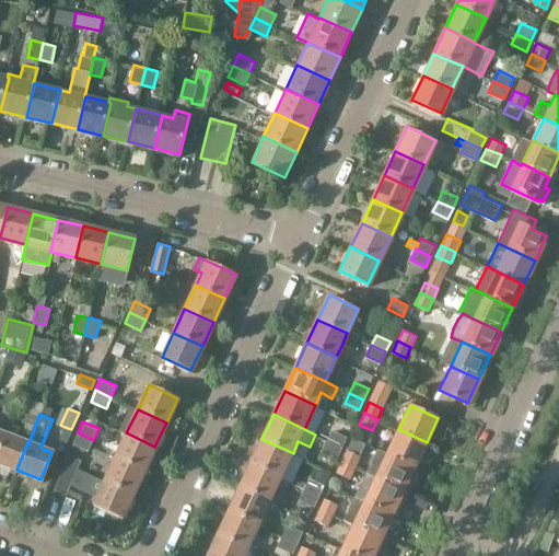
[(73,430),(65,427),(58,441),(67,444),(73,430)]
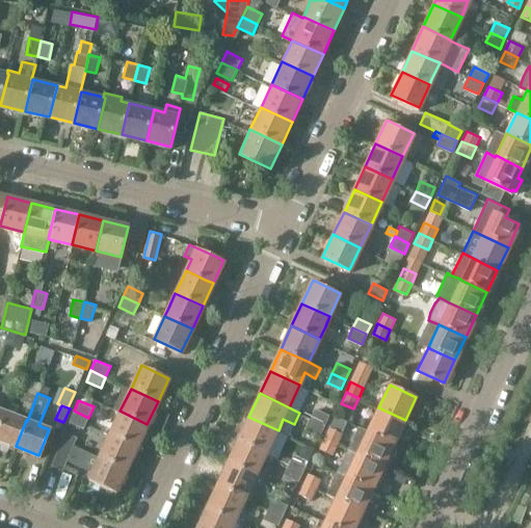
[(315,407),(311,418),(324,424),(329,415),(315,407)]
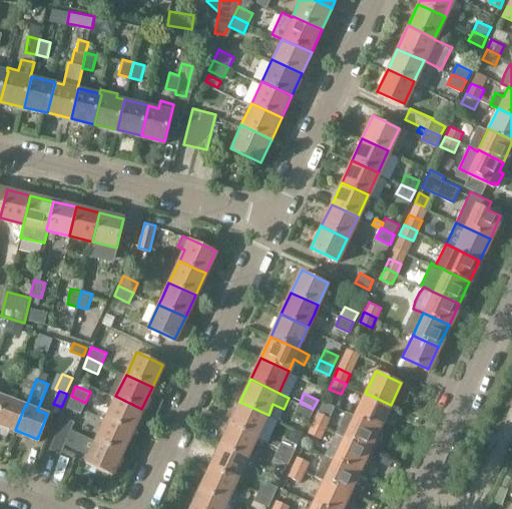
[(355,415),(380,427),(391,405),(365,393),(355,415)]
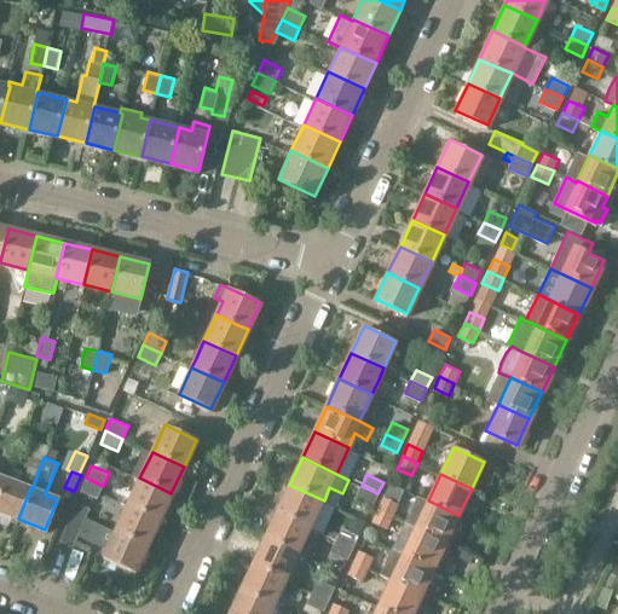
[(98,498),(103,486),(86,478),(80,491),(98,498)]
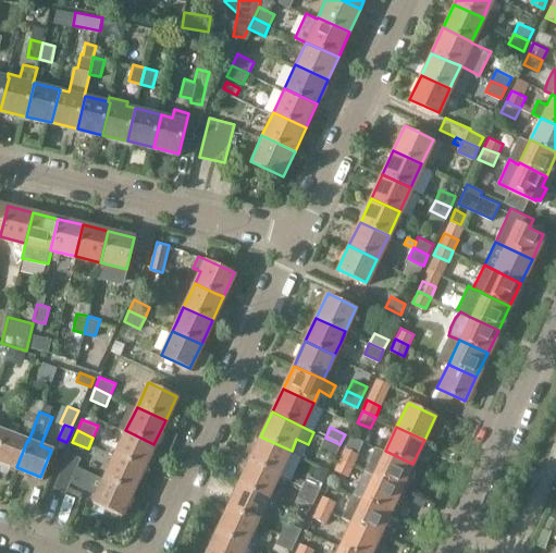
[(114,454),(143,467),(153,444),(125,430),(114,454)]
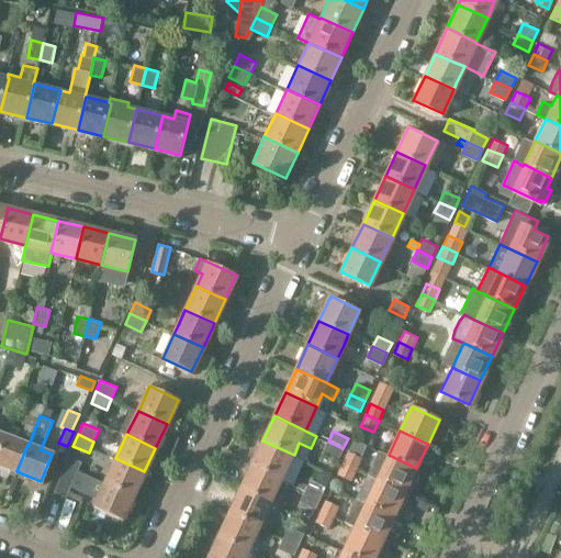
[(3,435),(0,443),(0,465),(17,471),(27,444),(19,441),(3,435)]
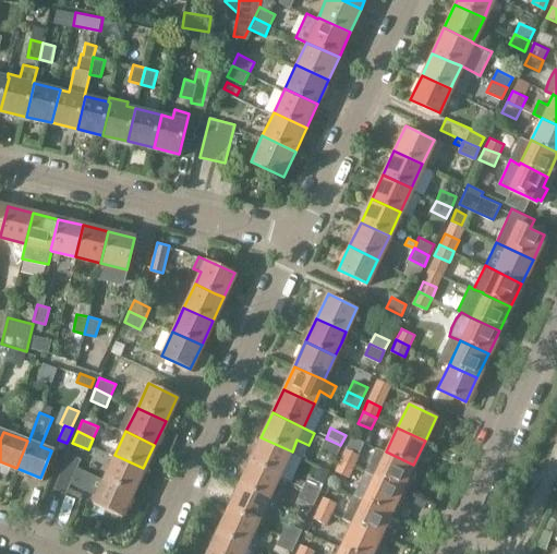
[(250,461),(281,476),(292,452),(261,437),(250,461)]
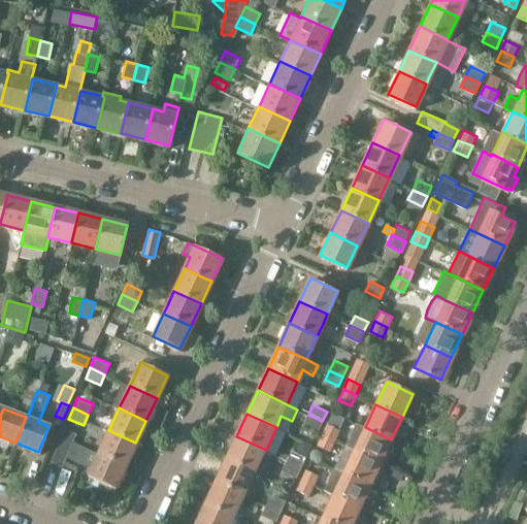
[(308,415),(303,425),(317,431),(322,421),(308,415)]
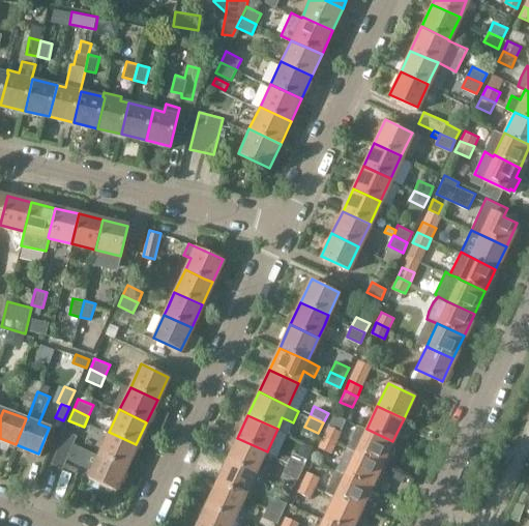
[(391,443),(392,441),(366,429),(357,424),(347,446),(355,450),(382,464),(386,455),(390,457),(395,445),(391,443)]
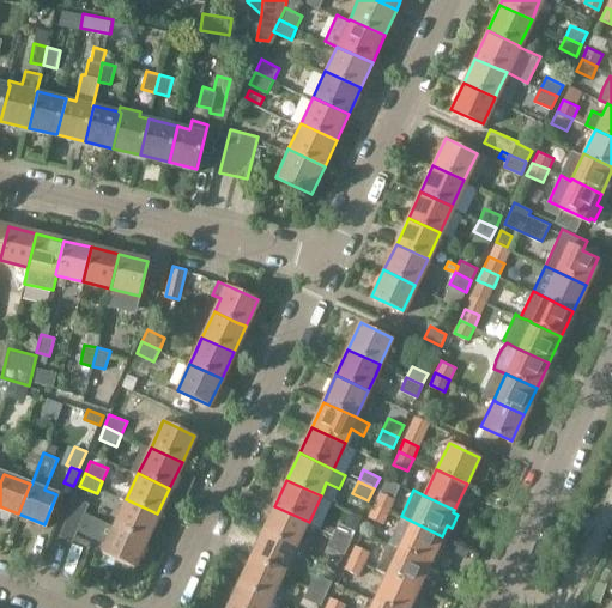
[(380,492),(374,504),(389,511),(394,499),(380,492)]
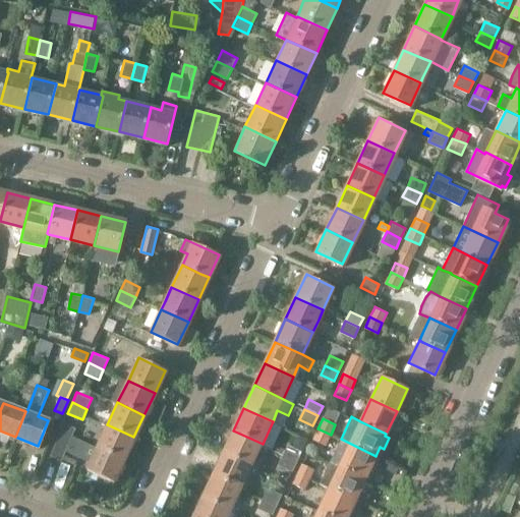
[(64,422),(61,429),(72,435),(76,427),(64,422)]
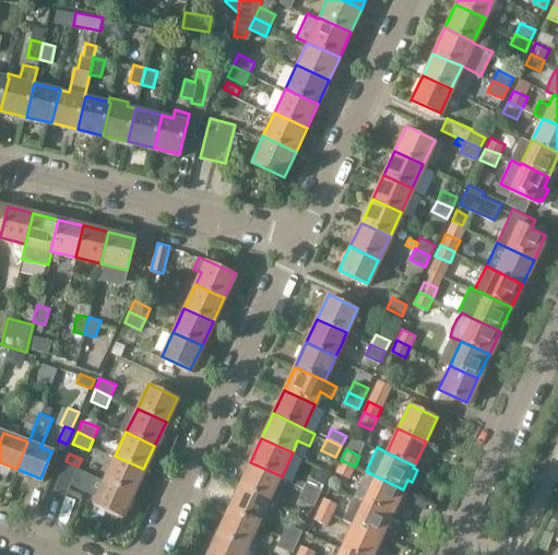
[(132,493),(143,469),(115,456),(104,480),(132,493)]
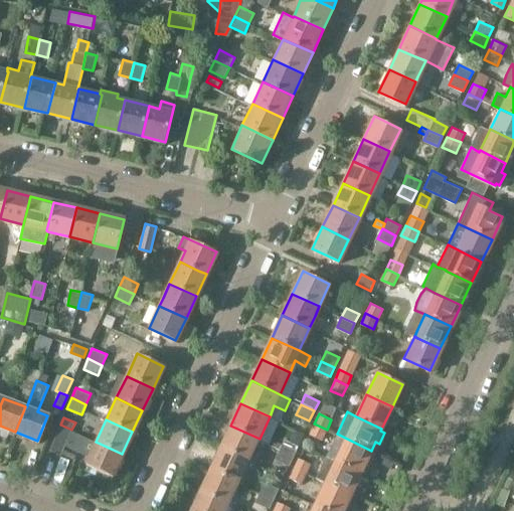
[(322,440),(327,430),(314,423),(310,434),(322,440)]
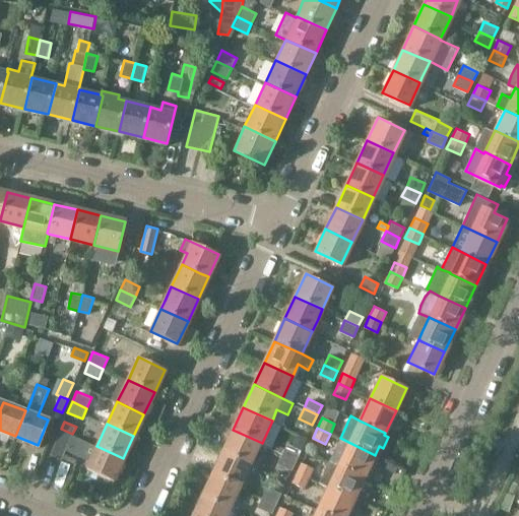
[(50,454),(62,459),(72,434),(61,429),(50,454)]
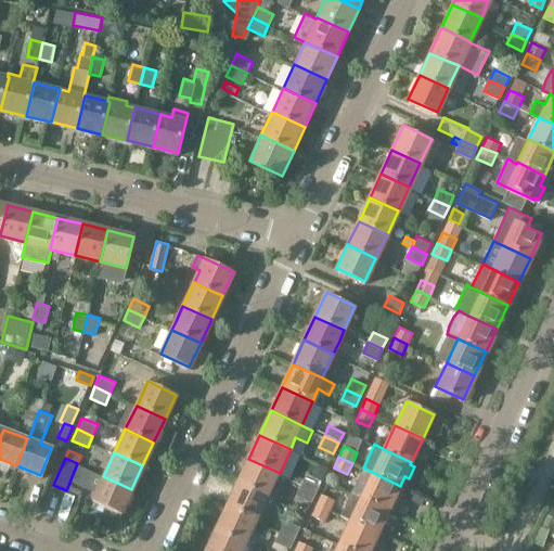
[(286,476),(280,473),(248,459),(237,483),(268,497),(275,500),(286,476)]
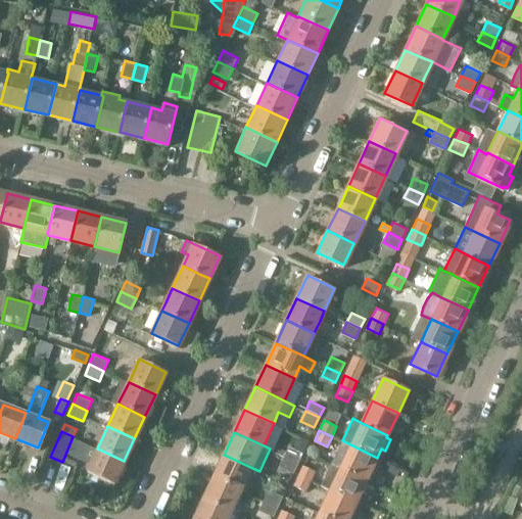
[(340,467),(367,479),(377,458),(350,444),(340,467)]
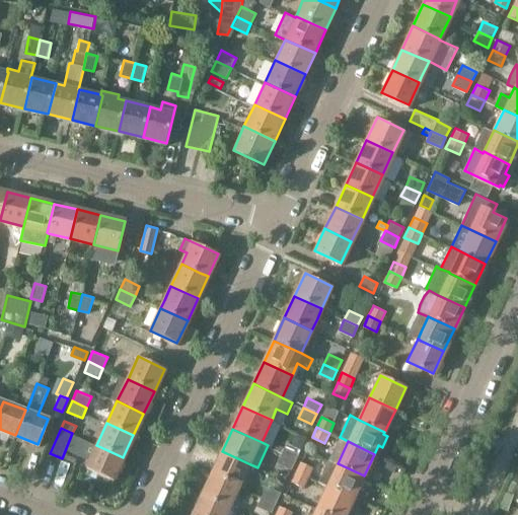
[(287,443),(283,452),(295,458),(300,449),(287,443)]
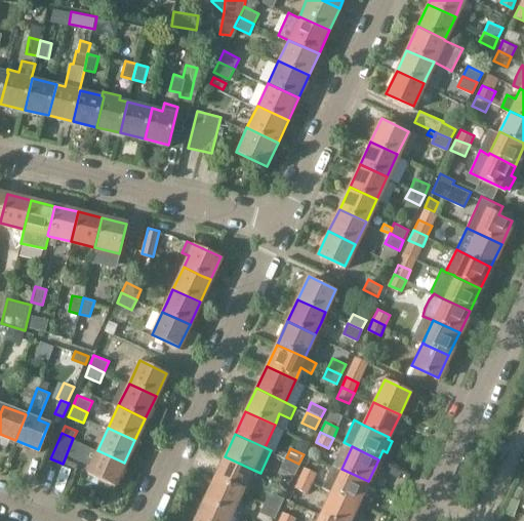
[(113,485),(124,463),(97,450),(86,473),(113,485)]
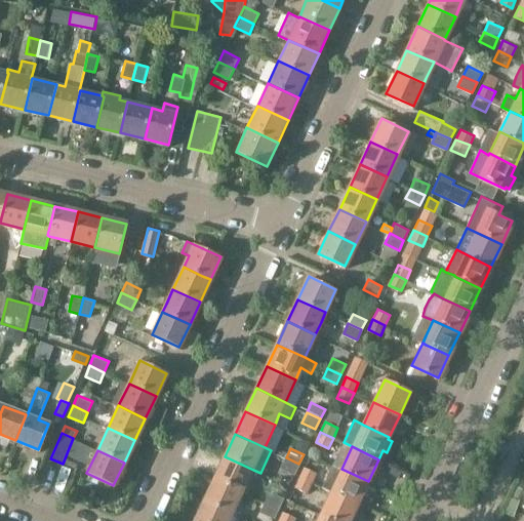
[(225,456),(214,477),(244,491),(253,470),(225,456)]
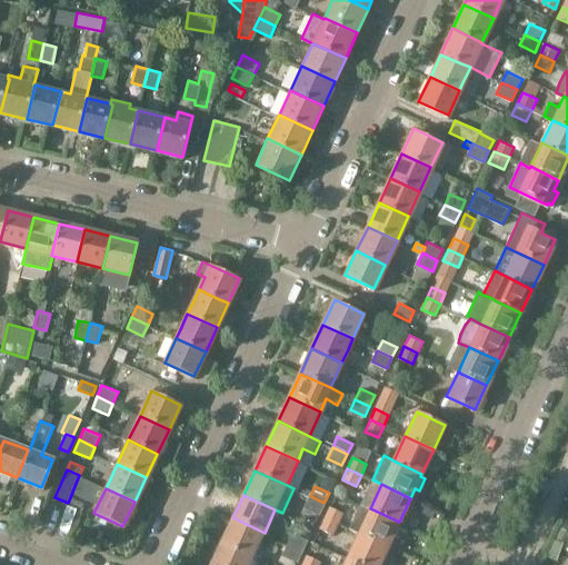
[(310,496),(305,507),(319,514),(324,503),(310,496)]
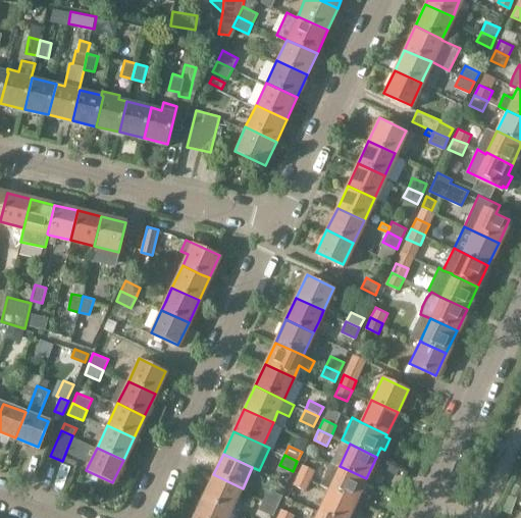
[(384,462),(382,467),(397,473),(399,469),(384,462)]
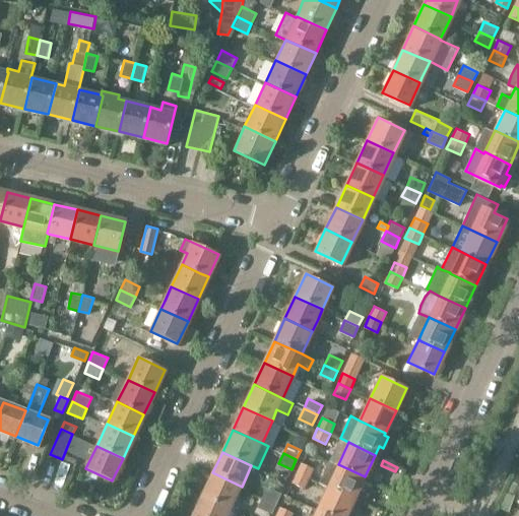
[(302,462),(297,472),(309,477),(314,467),(302,462)]
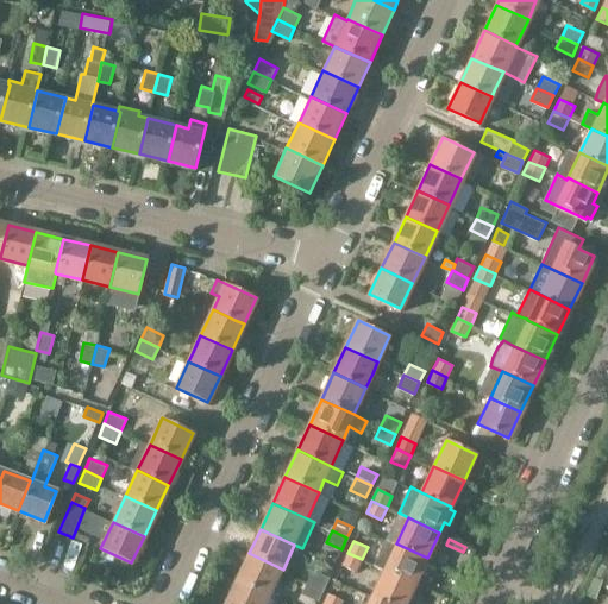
[(396,543),(384,570),(414,584),(427,558),(396,543)]
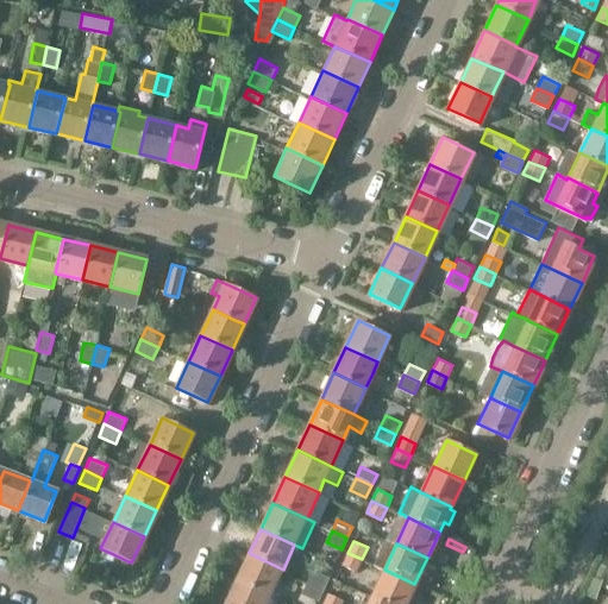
[(249,553),(236,580),(271,596),(283,570),(249,553)]
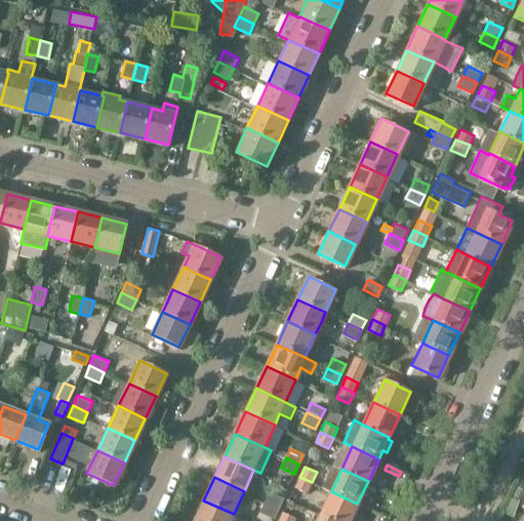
[(308,492),(312,482),(299,477),(295,487),(308,492)]
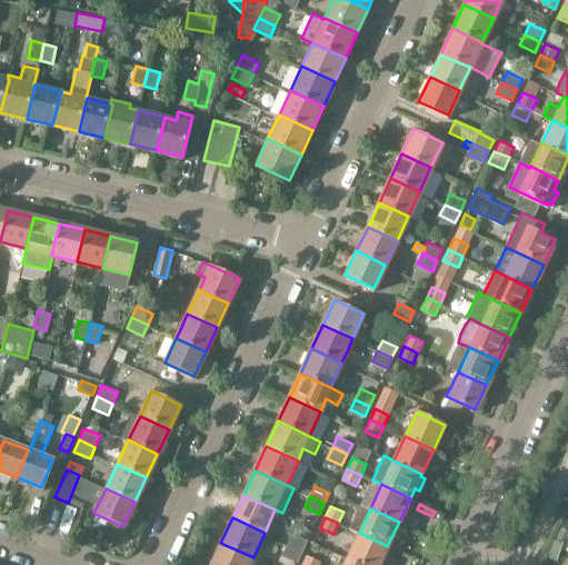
[(292,533),(288,544),(302,551),(307,539),(292,533)]
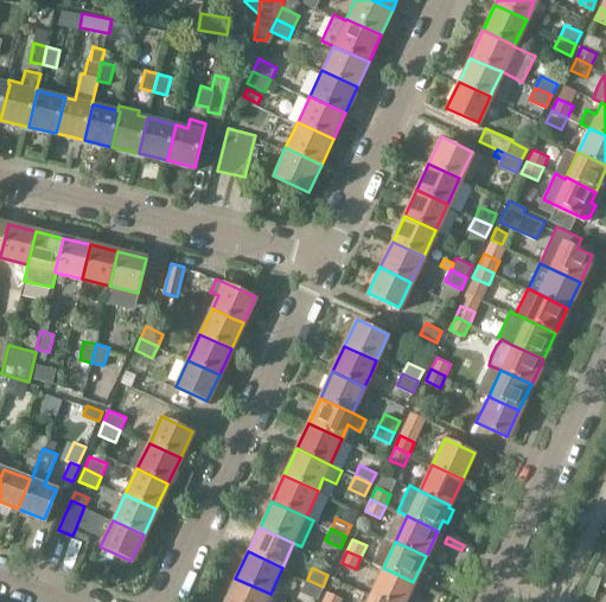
[(370,593),(389,601),(403,601),(413,582),(383,568),(370,593)]
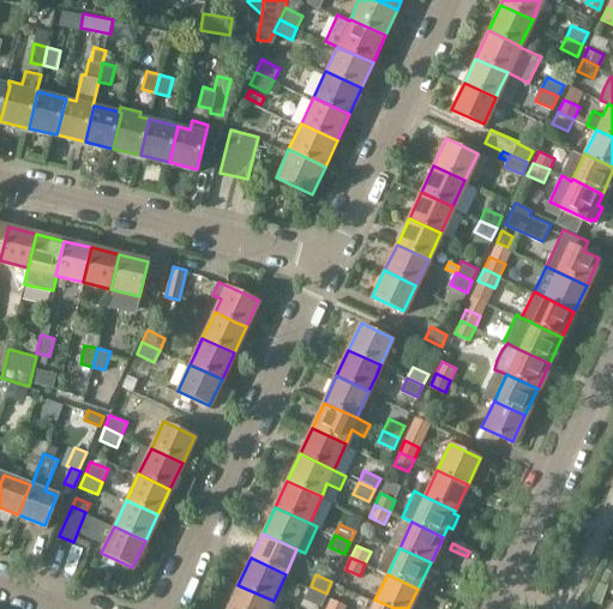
[(238,585),(226,608),(270,608),(274,601),(238,585)]
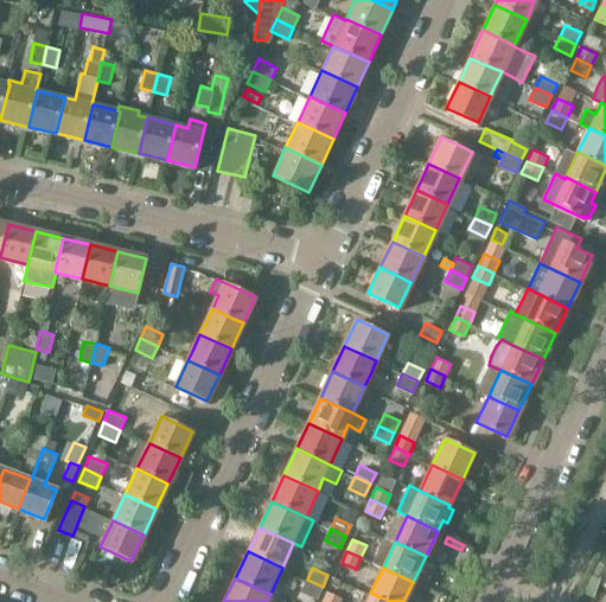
[(307,580),(301,590),(317,597),(323,587),(307,580)]
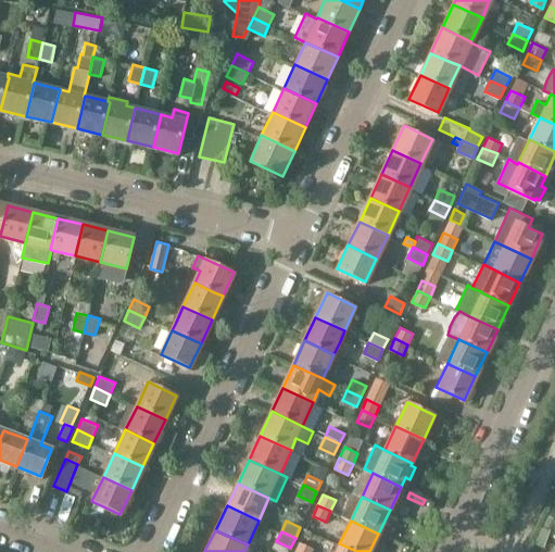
[(301,541),(295,551),(311,551),(313,548),(301,541)]
